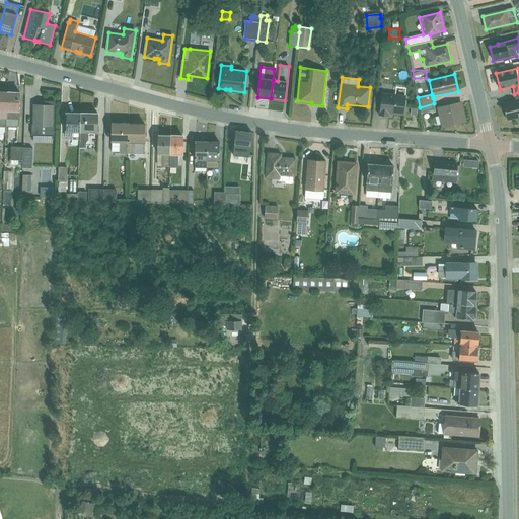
[(17,127),(18,126),(20,92),(8,92),(6,127),(17,127)]
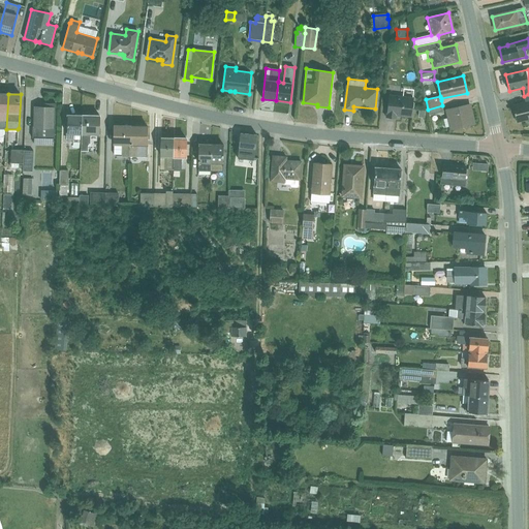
[(528,94),(524,96),(526,103),(512,106),(515,113),(515,115),(517,122),(528,119),(528,122),(528,94)]
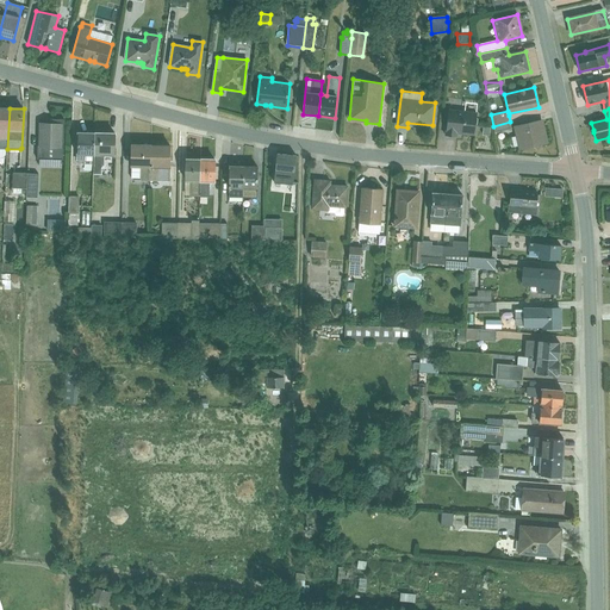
[(449,110),(446,136),(456,137),(456,134),(474,135),(477,113),(449,110)]
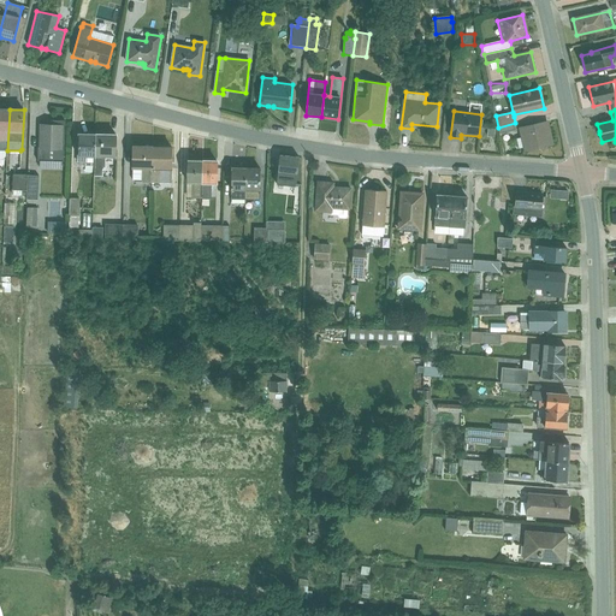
[(40,124),(39,147),(37,161),(40,161),(40,169),(61,169),(61,161),(64,161),(65,122),(51,120),(49,124),(40,124)]
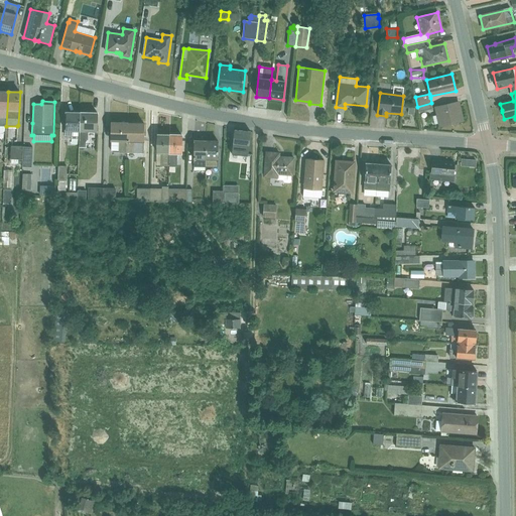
[(436,116),(433,117),(434,124),(439,123),(439,125),(441,124),(441,123),(452,120),(452,122),(463,119),(459,102),(434,108),(436,116)]
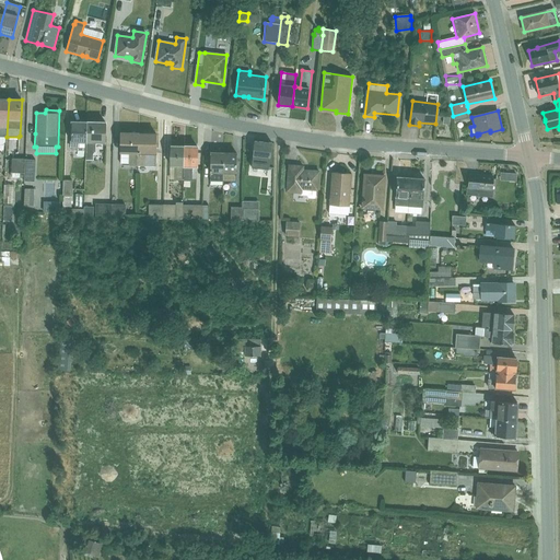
[(469,118),(468,112),(453,116),(454,123),(469,118)]
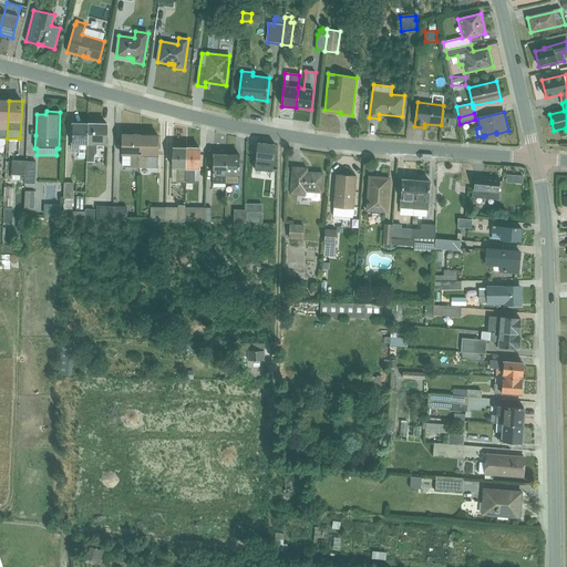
[(88,153),(89,124),(86,124),(73,123),(72,150),(78,150),(78,153),(88,153)]
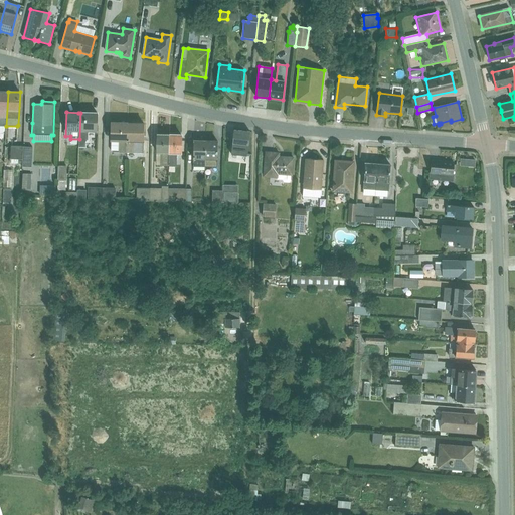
[(79,139),(79,147),(86,147),(86,141),(88,141),(89,132),(97,132),(98,113),(80,113),(79,139)]
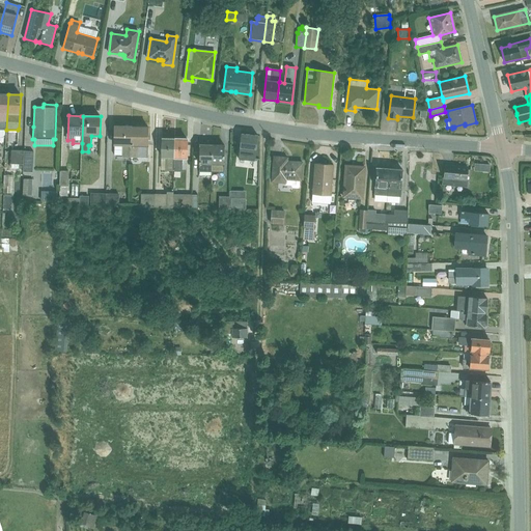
[(131,158),(132,127),(115,127),(114,155),(115,157),(122,157),(122,158),(131,158)]
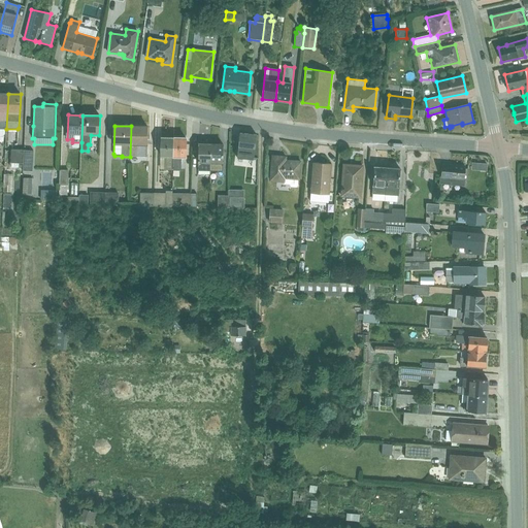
[(131,126),(130,157),(137,157),(137,156),(146,157),(147,126),(131,126)]
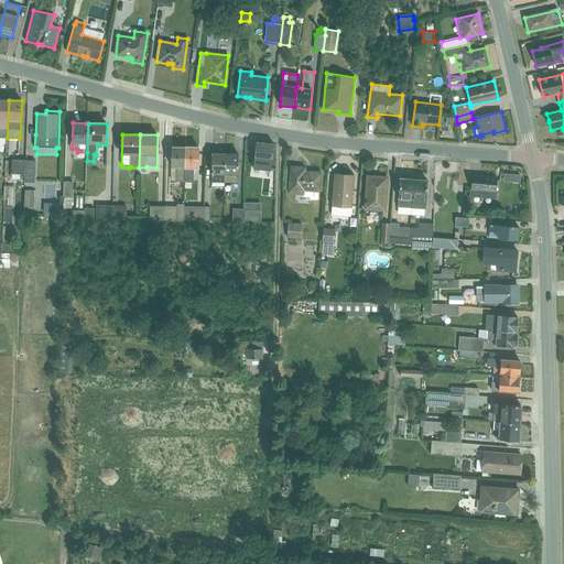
[(274,144),(257,142),(253,169),(271,171),(274,144)]
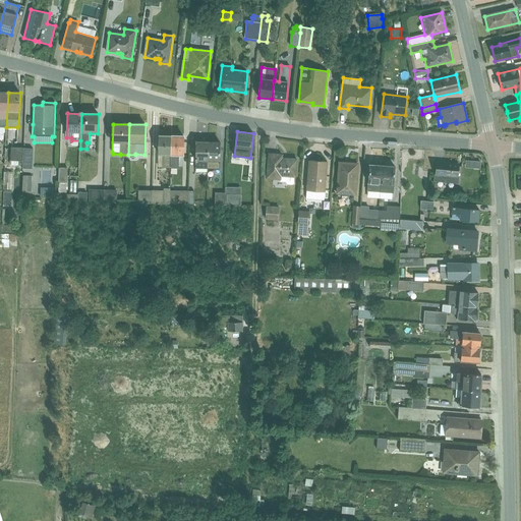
[(171,168),(171,136),(159,136),(159,167),(163,167),(163,168),(171,168)]
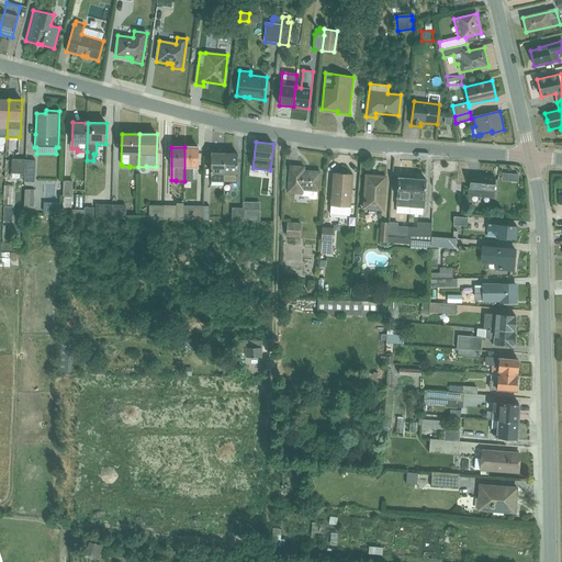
[(184,147),(184,181),(192,181),(193,168),(198,168),(198,147),(184,147)]
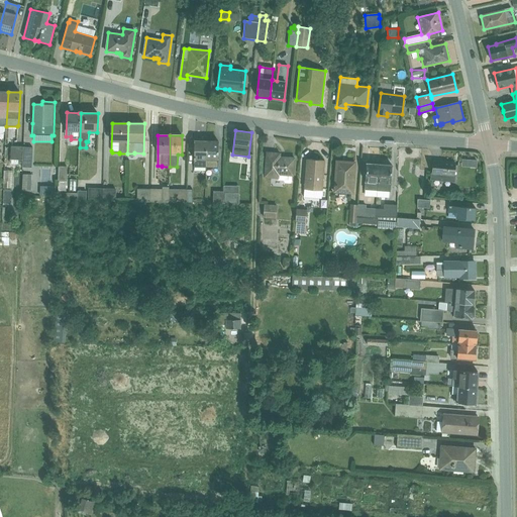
[(206,167),(206,141),(195,141),(194,168),(206,168),(206,167)]
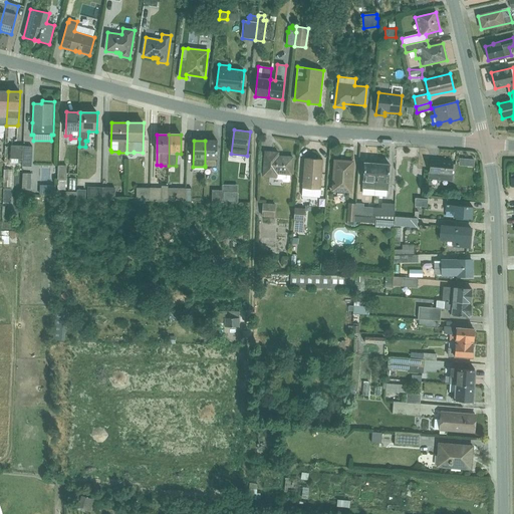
[(205,141),(205,166),(217,167),(218,141),(205,141)]
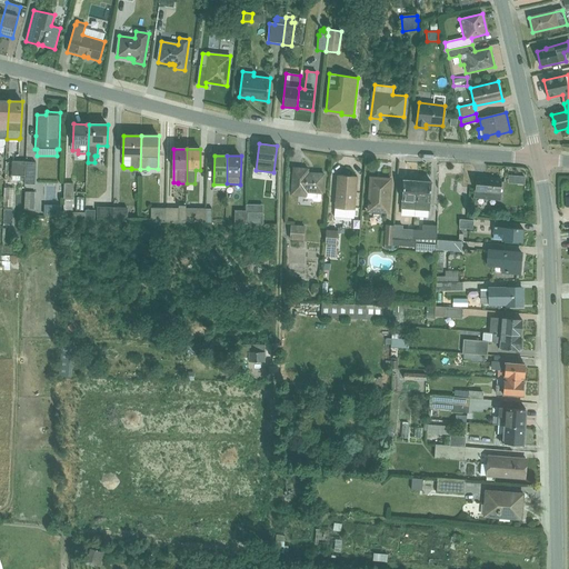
[(25,180),(26,162),(12,161),(11,180),(25,180)]
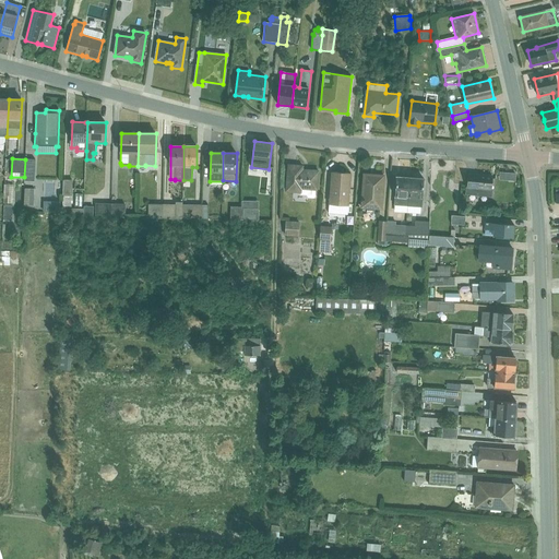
[(24,177),(24,181),(34,181),(35,159),(25,159),(24,177)]
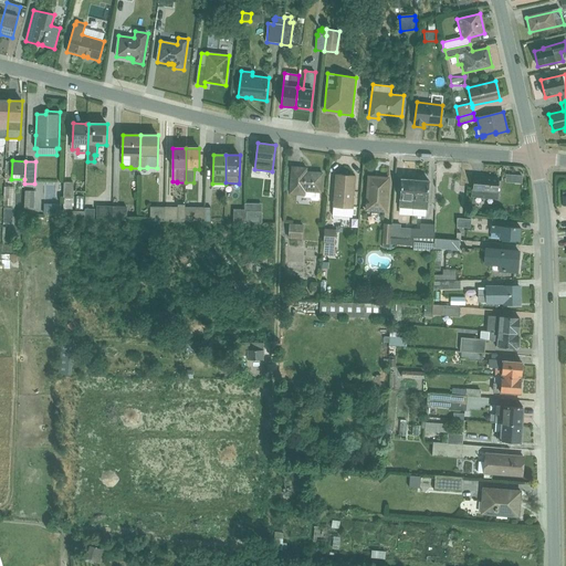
[(292,167),(290,194),(304,195),(304,197),(311,198),(312,200),(317,201),(320,199),(320,194),(321,194),(322,174),(306,173),(306,168),(292,167)]
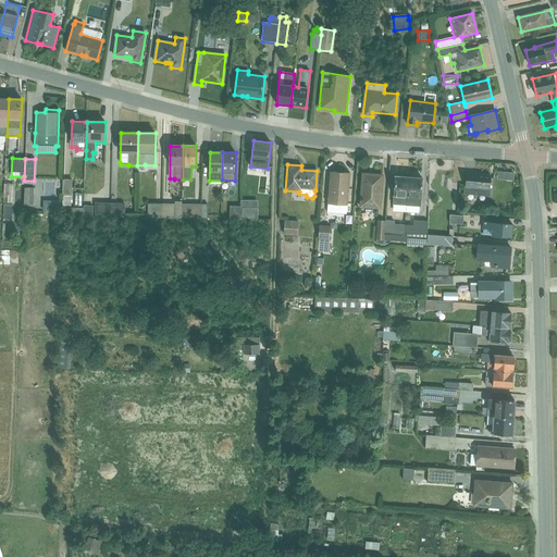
[(330,172),(327,203),(347,206),(349,173),(330,172)]
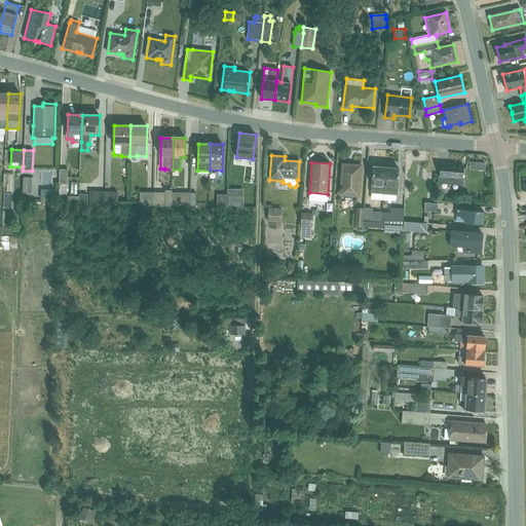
[(343,164),(340,196),(359,197),(361,165),(343,164)]
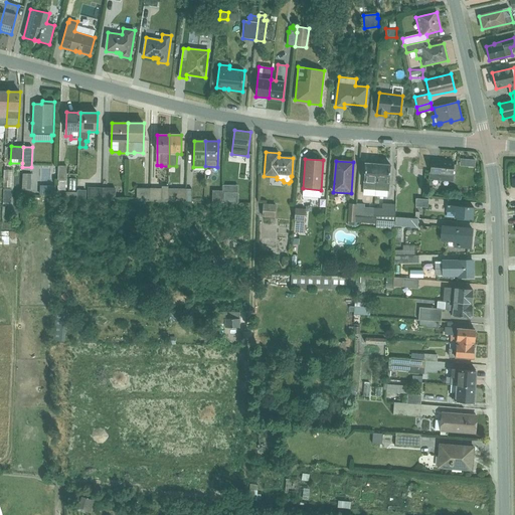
[(454,163),(432,161),(431,172),(430,180),(453,182),(454,174),(453,174),(454,163)]
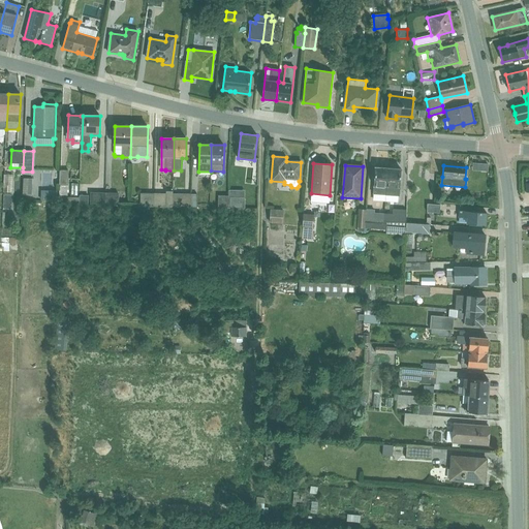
[(385,201),(387,168),(375,167),(373,200),(385,201)]
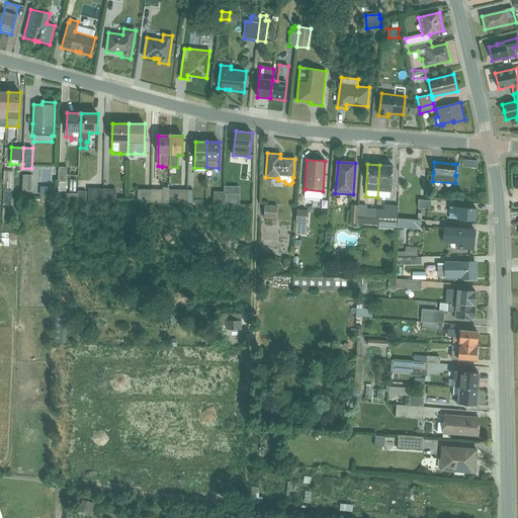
[(379,165),(377,197),(390,198),(390,192),(391,192),(393,166),(379,165)]
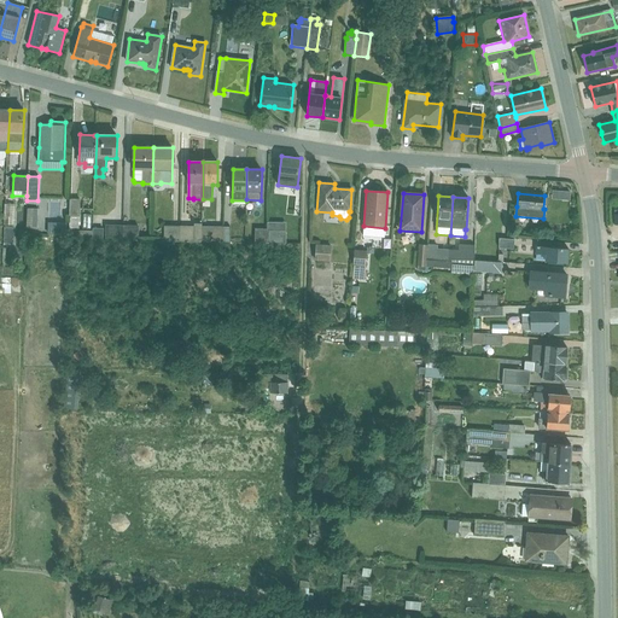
[(70,199),(69,228),(79,228),(80,199),(70,199)]
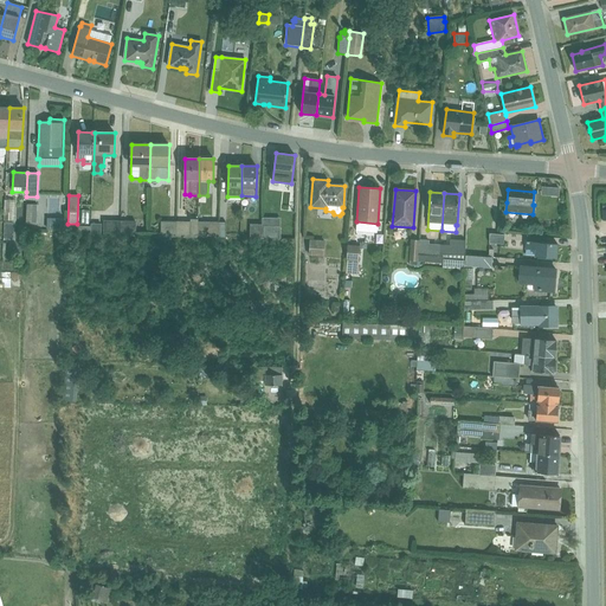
[(14,200),(5,200),(4,220),(13,221),(14,200)]
